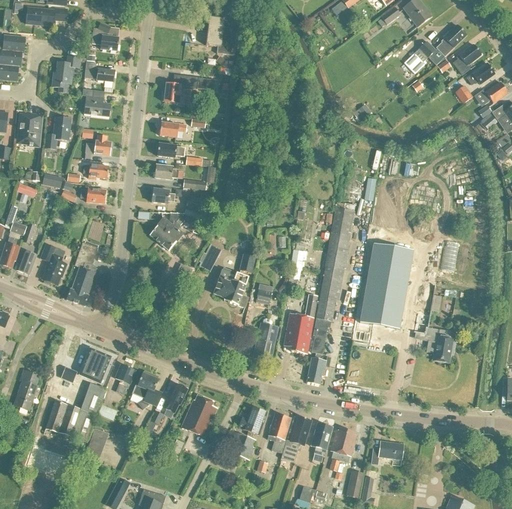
[(412,0),(402,7),(417,26),(431,15),(418,0),(412,0)]
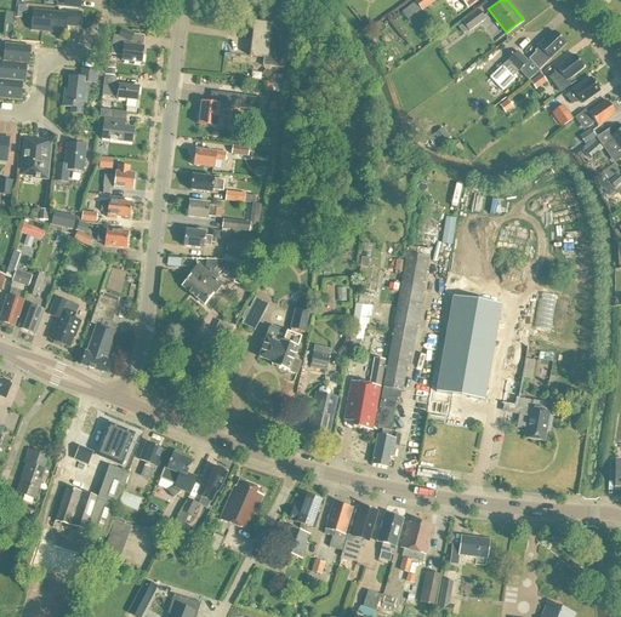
[(478,7),(461,20),(468,29),(485,17),(478,7)]
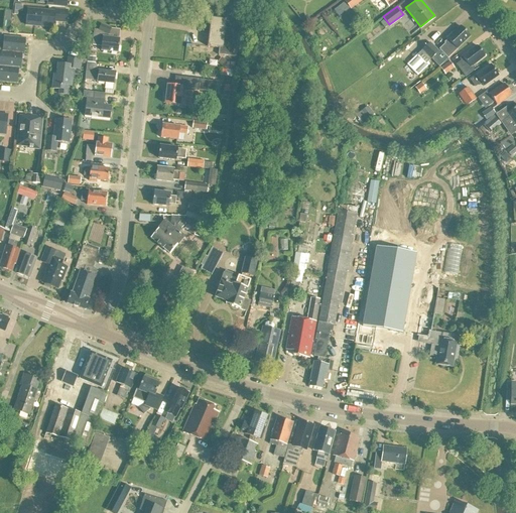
[(27,7),(26,23),(53,25),(54,19),(66,20),(68,8),(55,7),(54,9),(27,7)]
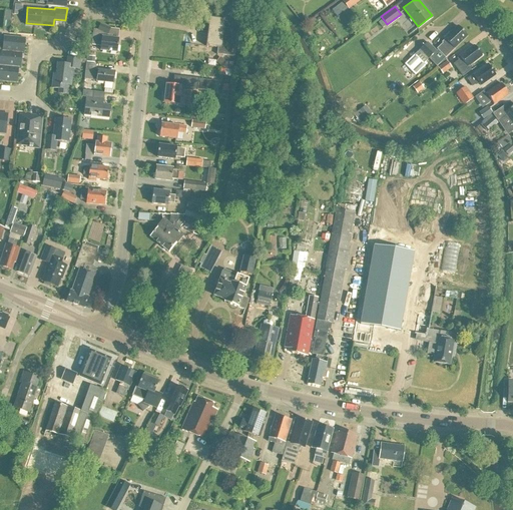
[(236,42),(231,41),(232,32),(229,32),(230,27),(223,26),(224,18),(208,16),(205,44),(218,46),(217,52),(234,54),(236,42)]
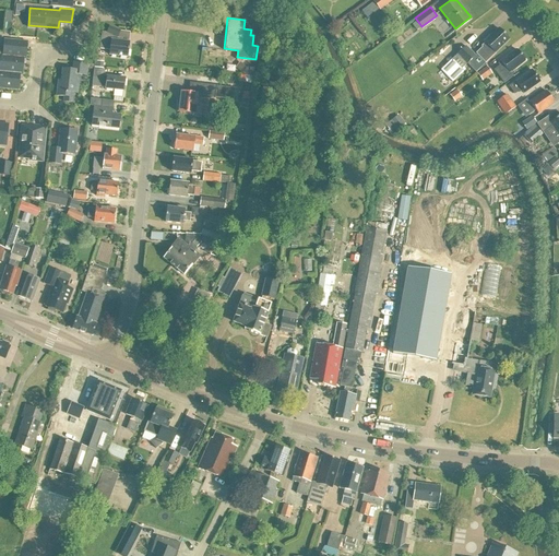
[(109,24),(107,31),(103,31),(100,47),(110,48),(109,52),(128,55),(129,40),(117,39),(120,28),(109,24)]
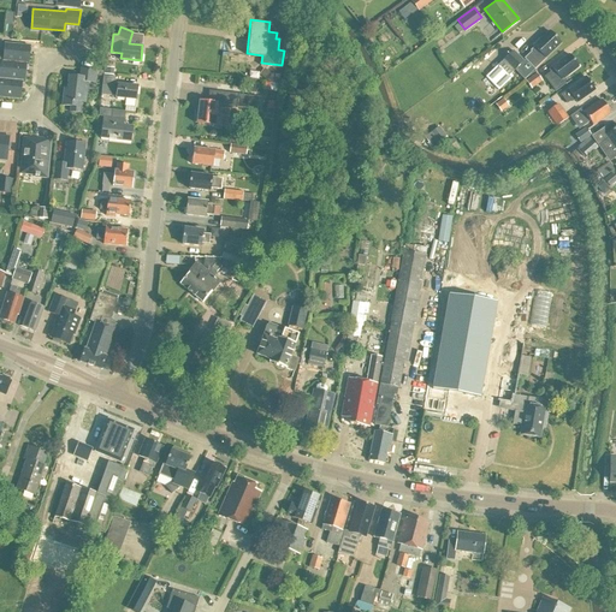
[(561,41),(549,29),(533,45),(534,45),(529,49),(531,49),(523,57),(534,67),(545,57),(561,41)]
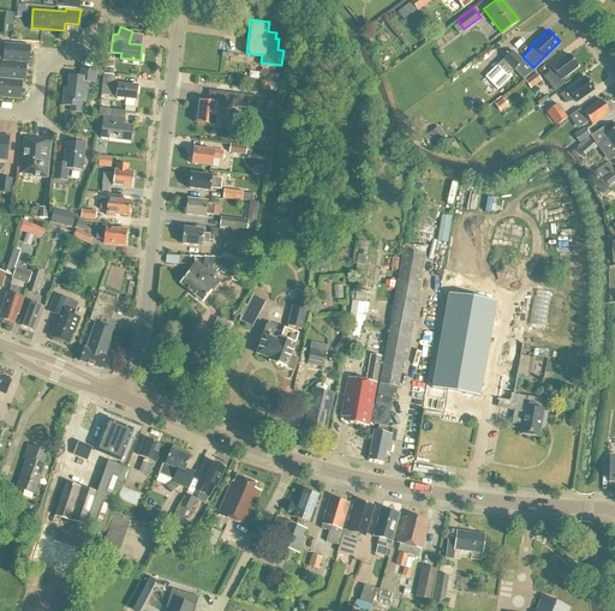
[(27,61),(25,63),(28,63),(29,61),(30,43),(5,41),(4,54),(0,53),(0,59),(27,61)]
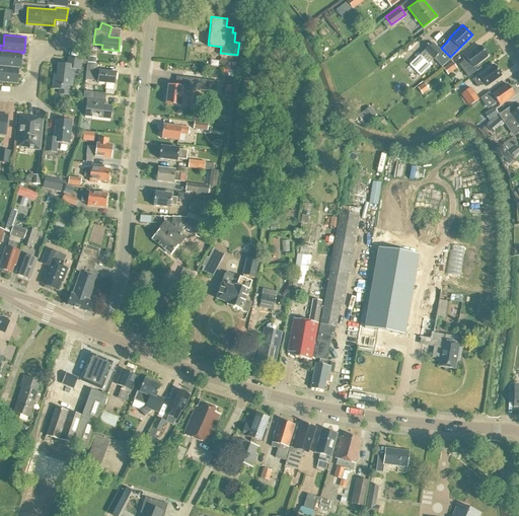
[(441,50),(433,41),(419,53),(428,62),(441,50)]
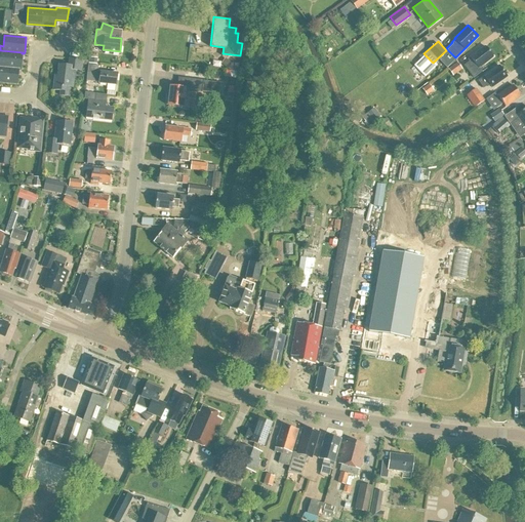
[(470,54),(471,55),(468,58),(469,59),(465,64),(474,75),(481,69),(479,66),(492,54),(484,43),(470,54)]
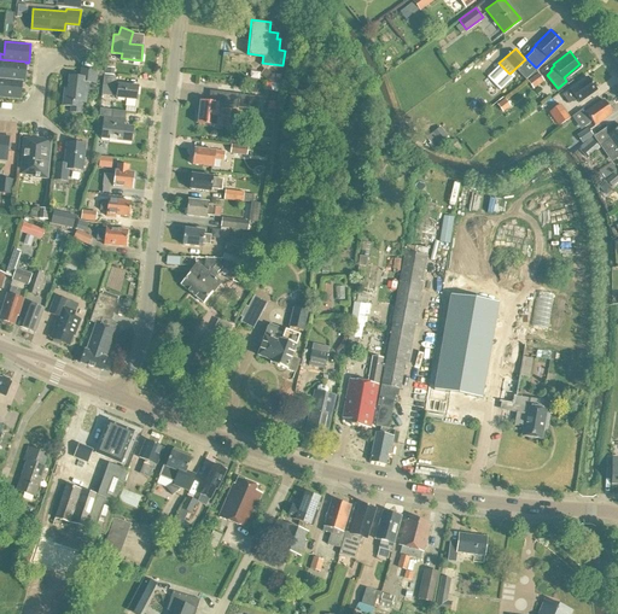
[(0,76),(22,80),(24,81),(24,80),(25,63),(27,62),(0,59),(0,62),(0,76)]
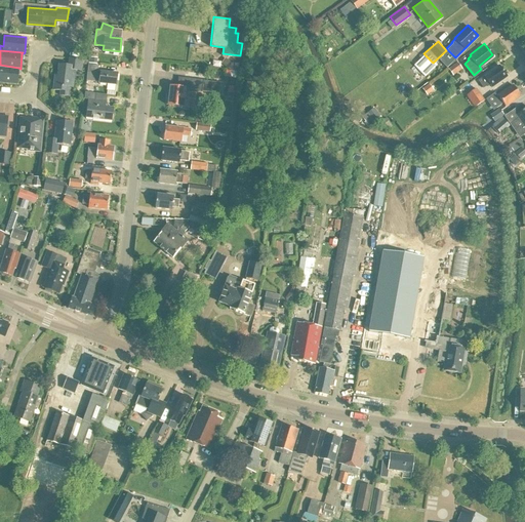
[(59,88),(59,93),(69,94),(70,85),(73,85),(75,68),(81,69),(83,58),(69,56),(68,64),(58,63),(57,74),(54,73),(52,88),(59,88)]
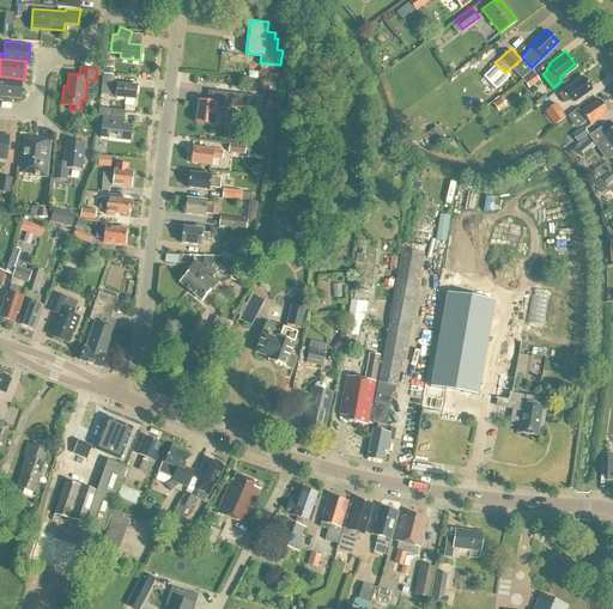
[(528,86),(539,78),(534,71),(523,78),(528,86)]
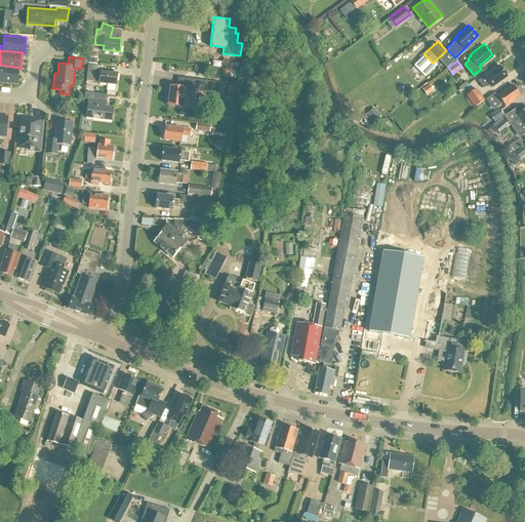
[(116,84),(117,72),(99,70),(99,72),(97,71),(98,64),(87,63),(87,71),(93,72),(92,80),(99,81),(98,82),(116,84)]
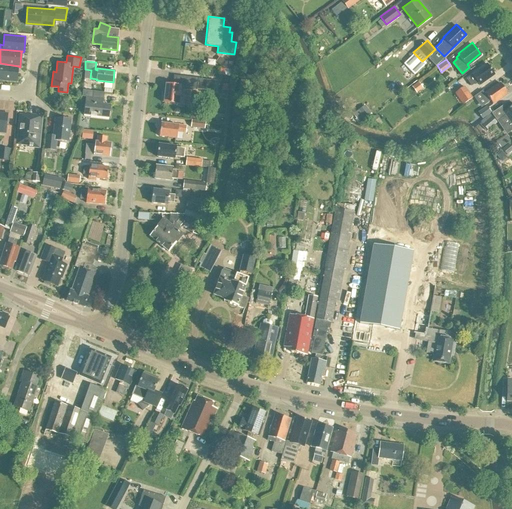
[(472,71),(472,73),(469,75),(474,82),(477,80),(480,83),(494,73),(486,62),(472,71)]
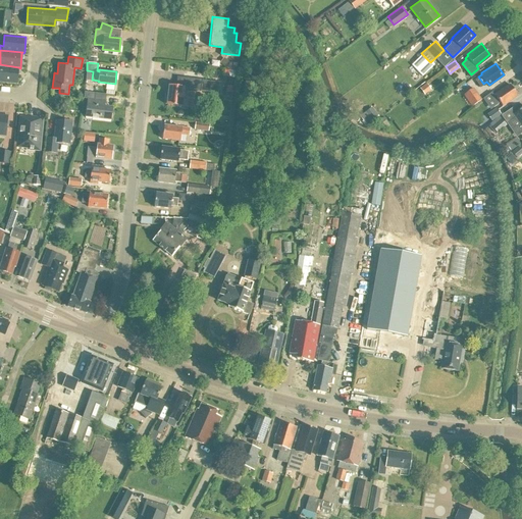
[(0,81),(17,83),(18,67),(0,64),(0,81)]
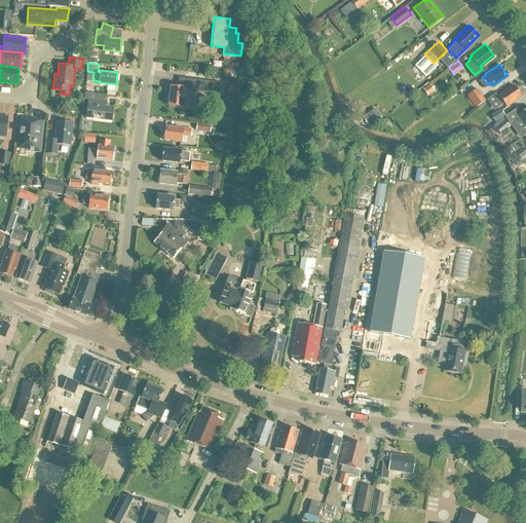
[(168,103),(168,104),(183,105),(185,86),(202,88),(203,78),(179,76),(178,85),(171,84),(170,96),(167,95),(166,102),(168,103)]
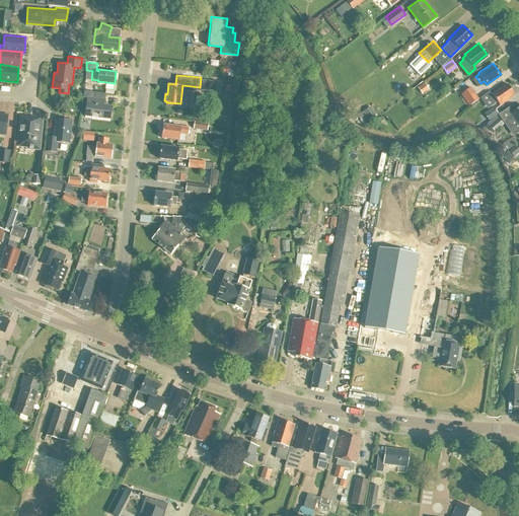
[(254,79),(244,77),(242,90),(252,92),(254,79)]
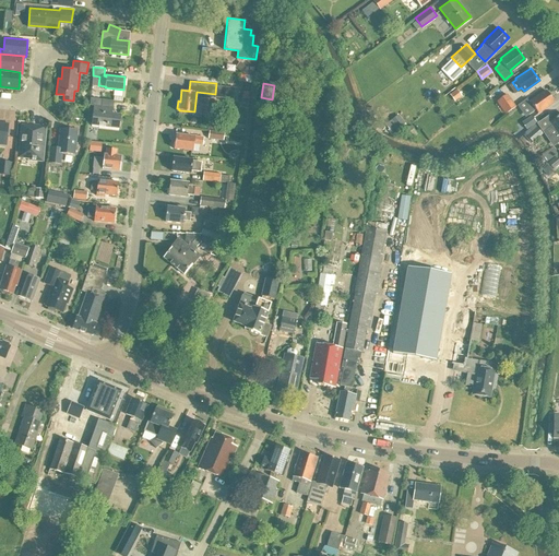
[(460,86),(452,91),(456,98),(464,94),(460,86)]
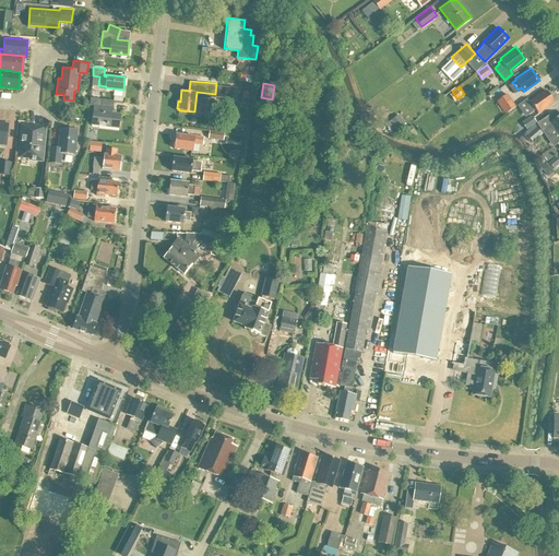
[(530,101),(526,103),(532,110),(535,108),(538,111),(554,101),(545,89),(530,99),(530,101)]
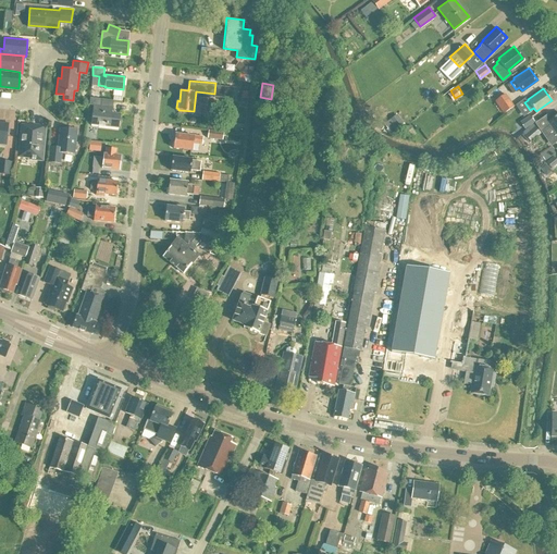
[(514,105),(505,91),(494,99),(503,112),(514,105)]
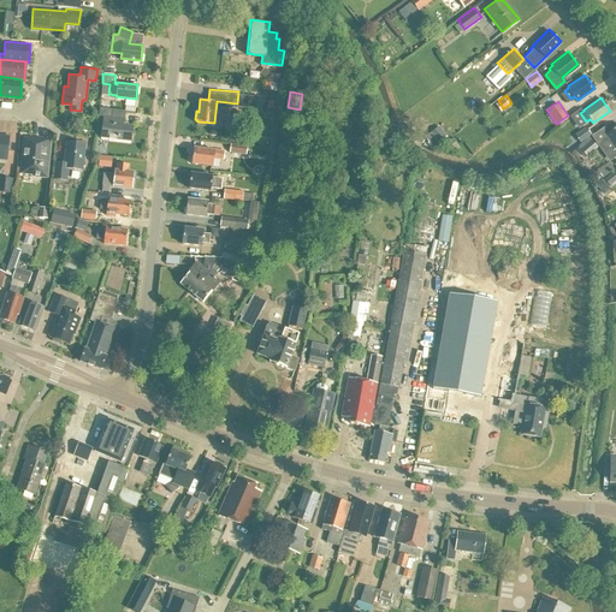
[(112,116),(112,108),(99,107),(99,114),(104,114),(101,137),(131,141),(132,125),(124,124),(124,117),(112,116)]
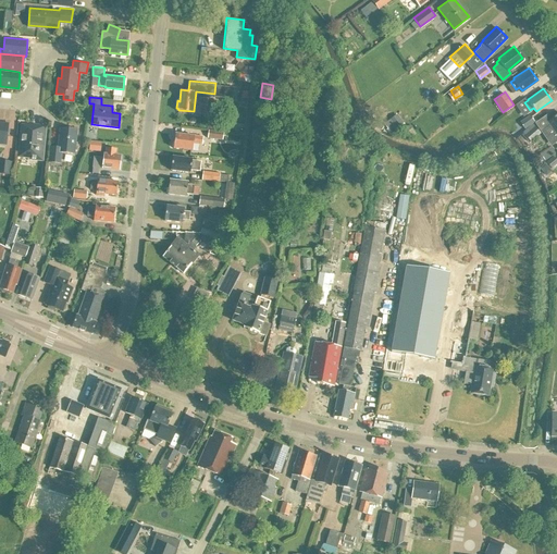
[(395,126),(405,120),(399,111),(390,118),(395,126)]
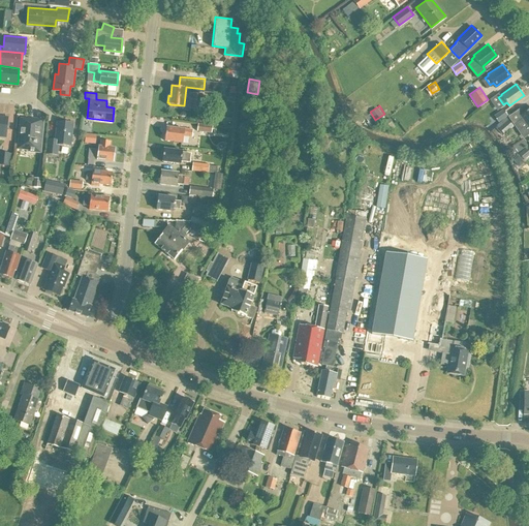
[(528,106),(520,114),(522,116),(517,120),(527,133),(528,131),(528,106)]
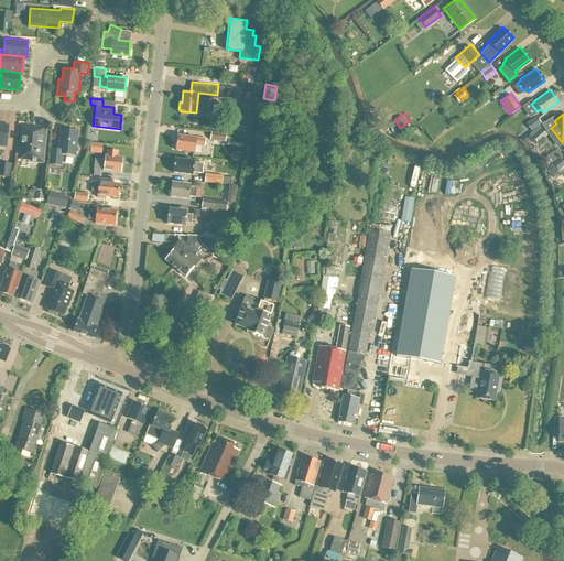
[(525,121),(531,129),(541,122),(535,115),(525,121)]
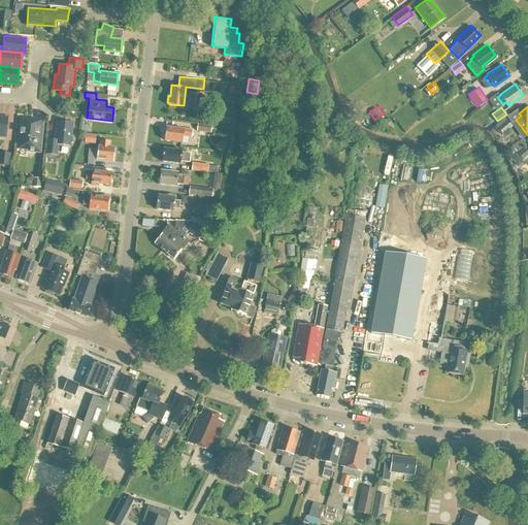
[(19,144),(28,145),(28,149),(39,150),(42,119),(35,118),(35,119),(21,118),(19,144)]
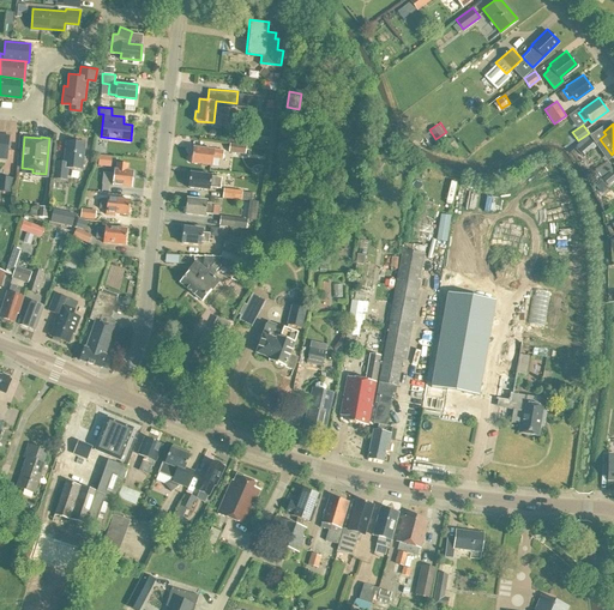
[(585,155),(596,145),(589,138),(578,146),(585,155)]
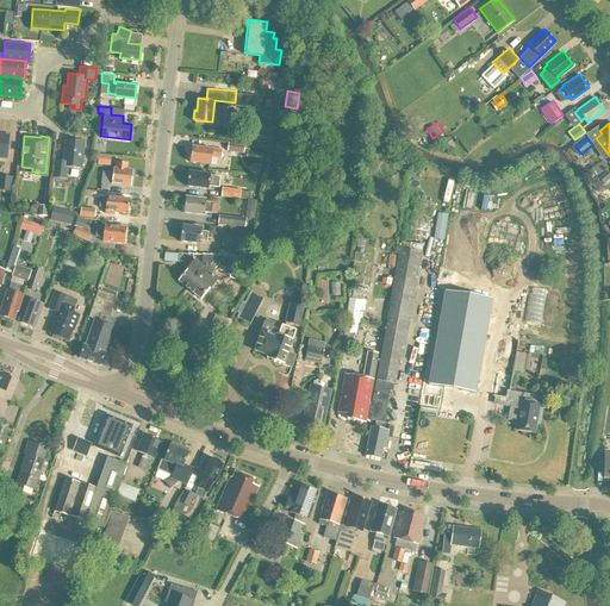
[(55,158),(53,175),(66,177),(67,166),(81,167),(83,141),(66,138),(63,160),(55,158)]
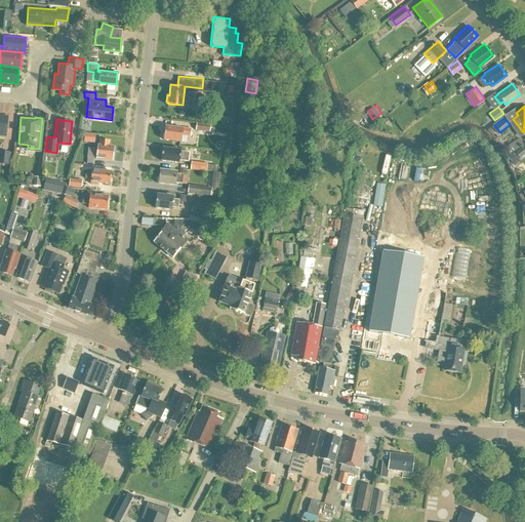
[(195,128),(209,130),(211,123),(196,121),(195,128)]
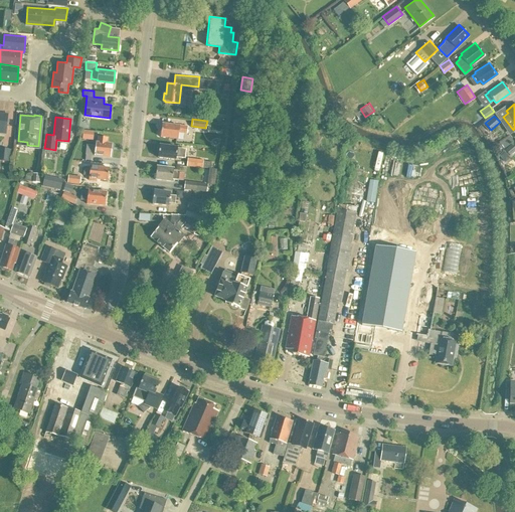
[(160,133),(160,135),(177,137),(178,131),(186,132),(187,124),(179,123),(179,125),(161,122),(160,130),(159,129),(159,133),(160,133)]
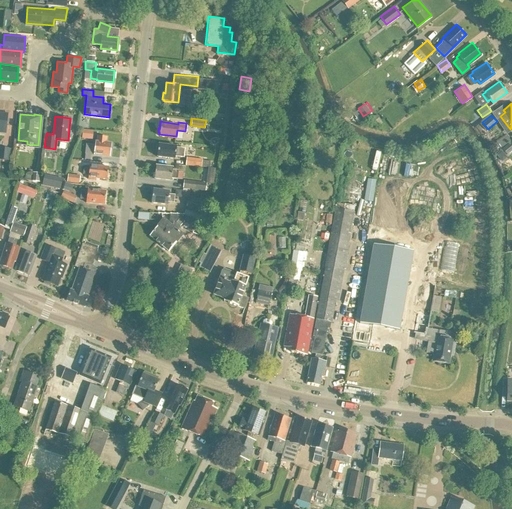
[(106,141),(106,136),(98,135),(97,140),(95,140),(94,153),(110,155),(111,142),(106,141)]
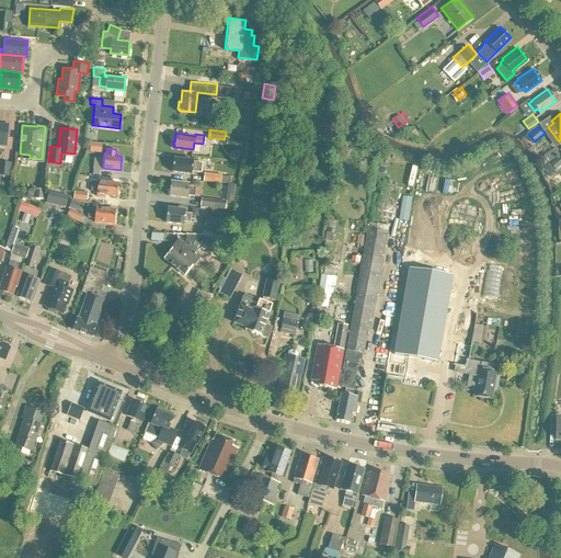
[(556,168),(560,162),(560,151),(550,161),(556,168)]
